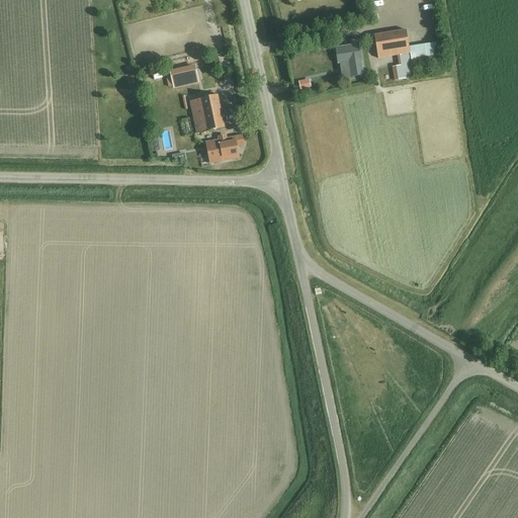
[(428,26),(430,37),(442,35),(440,24),(428,26)]
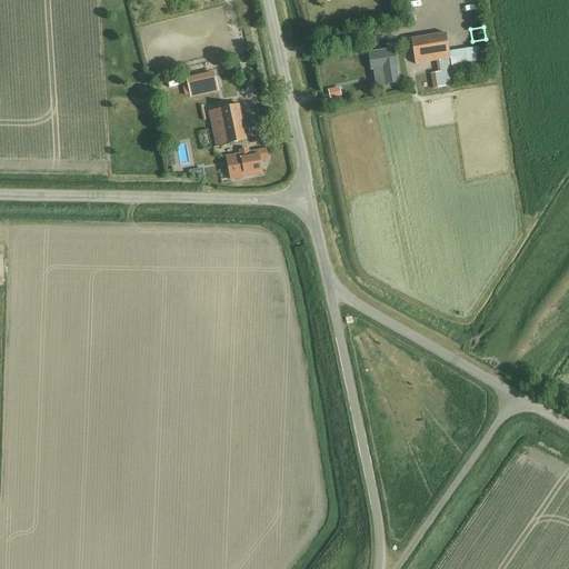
[(410,39),(415,65),(450,59),(446,33),(410,39)]
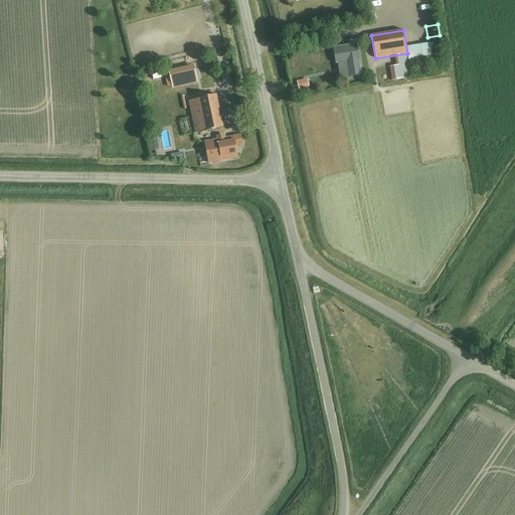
[(348,76),(360,74),(355,44),(362,43),(361,38),(352,40),(352,45),(332,48),(335,63),(345,61),(348,76)]
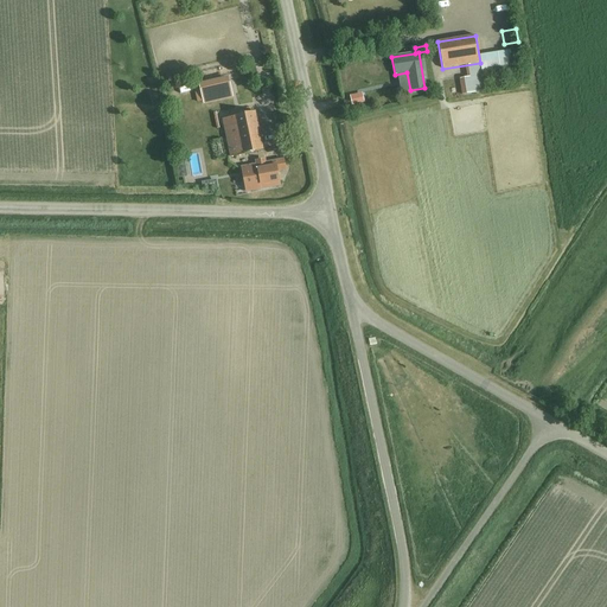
[(465,77),(466,93),(484,90),(479,64),(468,65),(470,76),(465,77)]
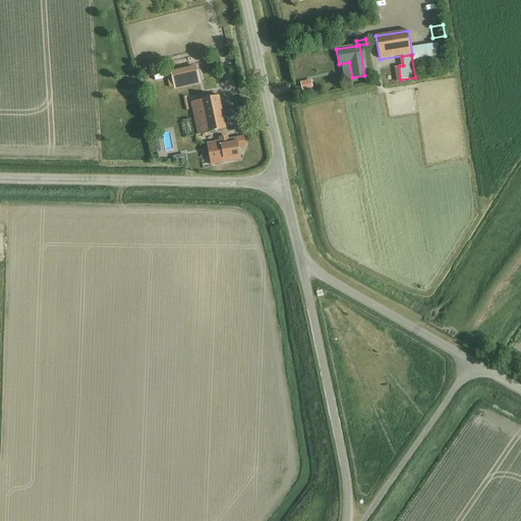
[(196,66),(170,72),(174,91),(200,83),(196,66)]
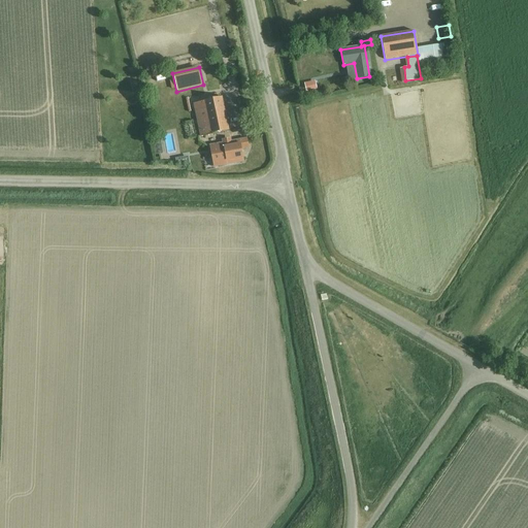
[(281,89),(295,88),(295,80),(279,81),(281,89)]
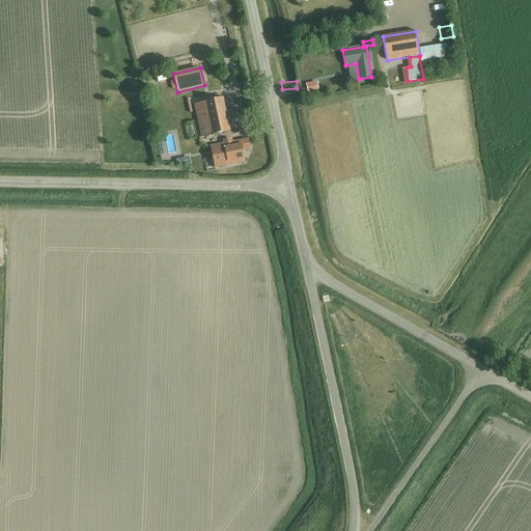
[(194,105),(201,138),(229,132),(222,99),(194,105)]
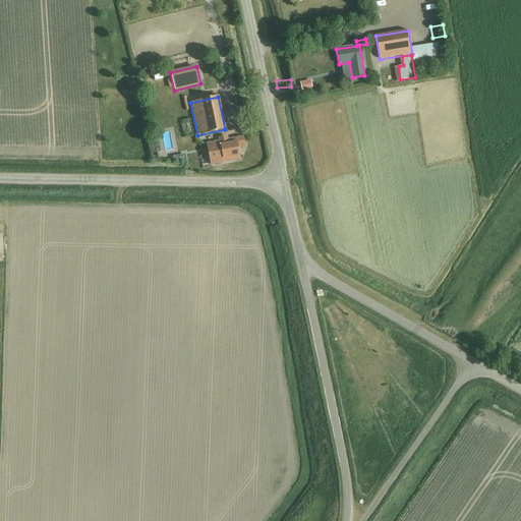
[(218,142),(207,145),(212,168),(241,162),(238,150),(246,148),(243,136),(228,139),(228,137),(218,139),(218,142)]
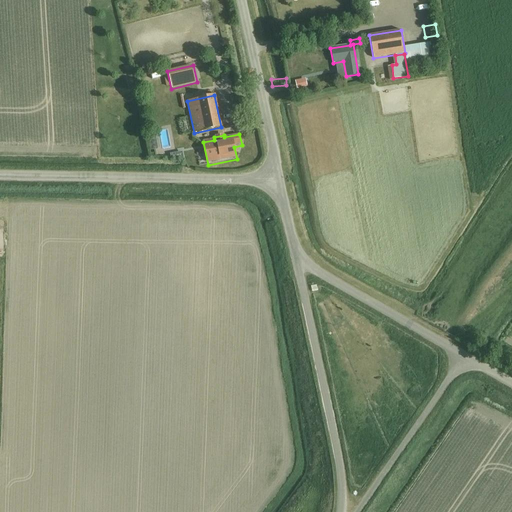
All buildings are outlined.
